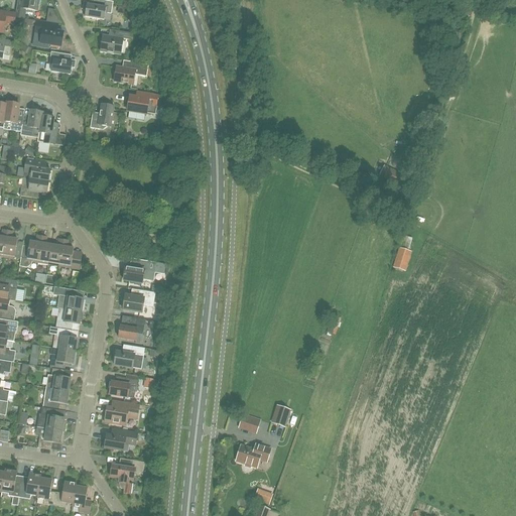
[(17,0),(16,8),(15,14),(15,18),(24,19),(25,9),(37,11),(39,0),(17,0)]
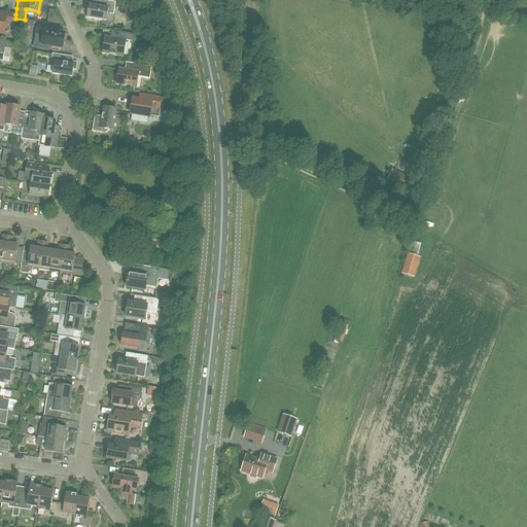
[(113,14),(115,2),(101,0),(93,0),(93,4),(91,5),(85,5),(84,10),(88,11),(86,18),(106,21),(107,13),(113,14)]
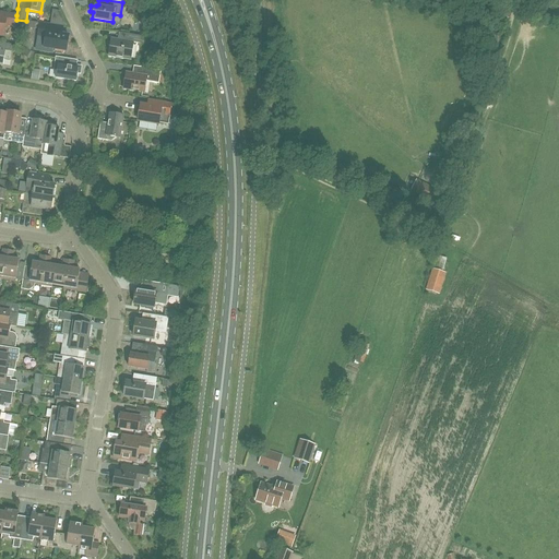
[(15,27),(16,20),(16,15),(3,13),(2,19),(0,19),(0,35),(3,36),(6,25),(15,27)]
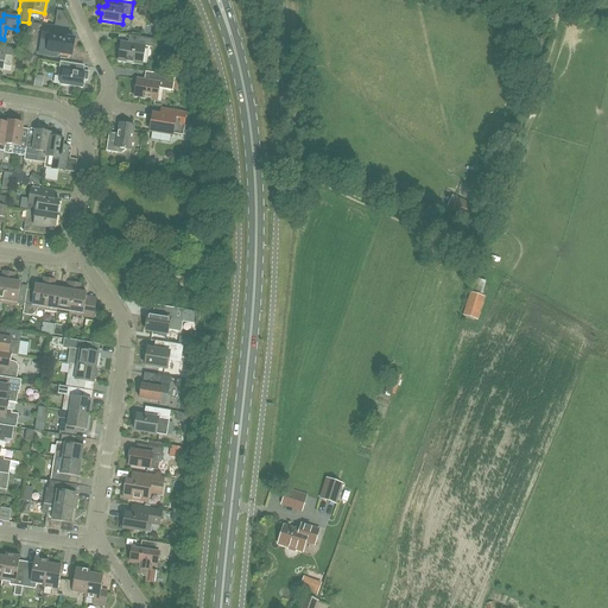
[(71,56),(75,39),(57,36),(58,27),(43,25),(40,40),(49,42),(48,51),(71,56)]
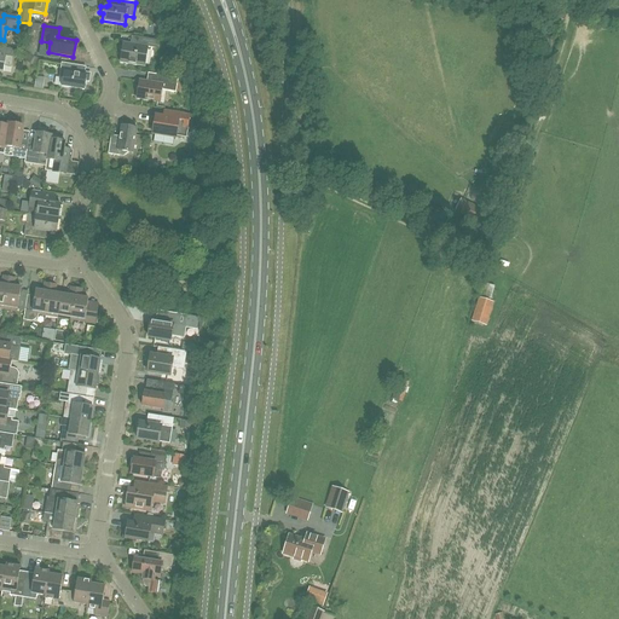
[(156,48),(157,41),(140,38),(139,46),(123,44),(121,63),(144,67),(148,47),(156,48)]
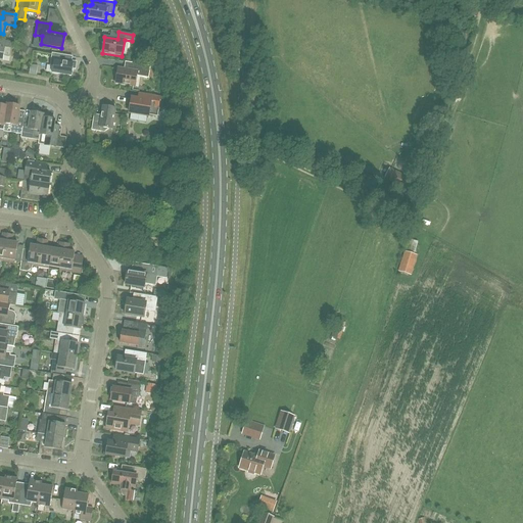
[(9,56),(11,43),(0,40),(0,60),(2,61),(3,55),(9,56)]
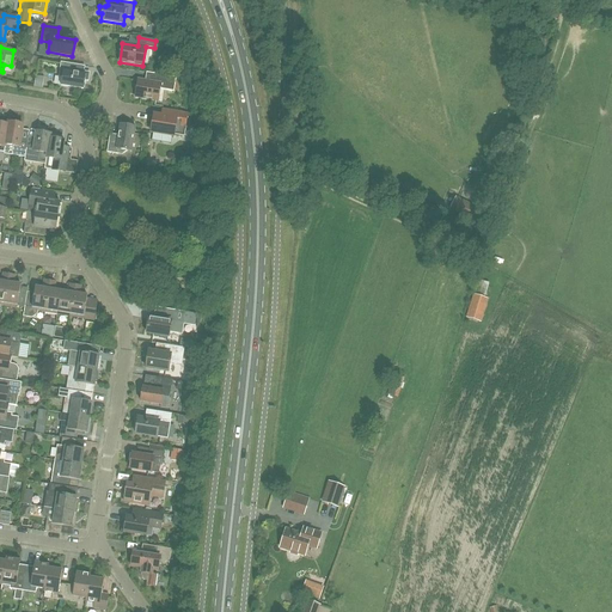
[(35,65),(38,59),(30,55),(28,61),(35,65)]
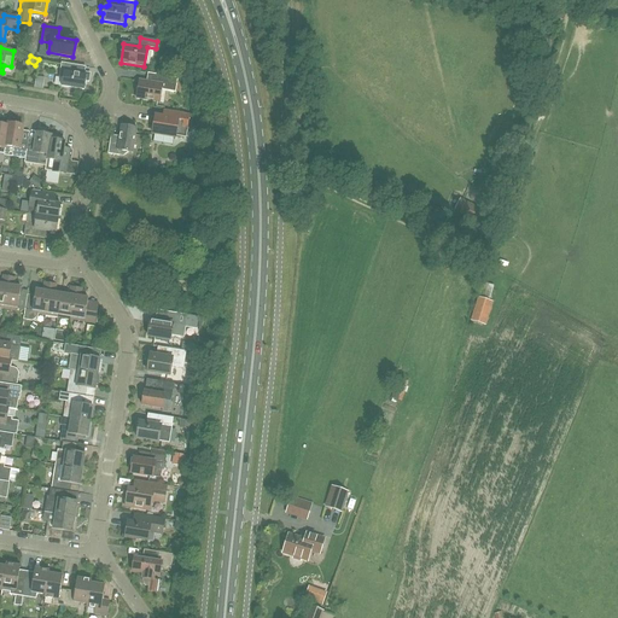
[(89,82),(91,76),(83,75),(82,74),(83,66),(62,63),(59,77),(63,79),(62,87),(85,91),(86,82),(89,82)]
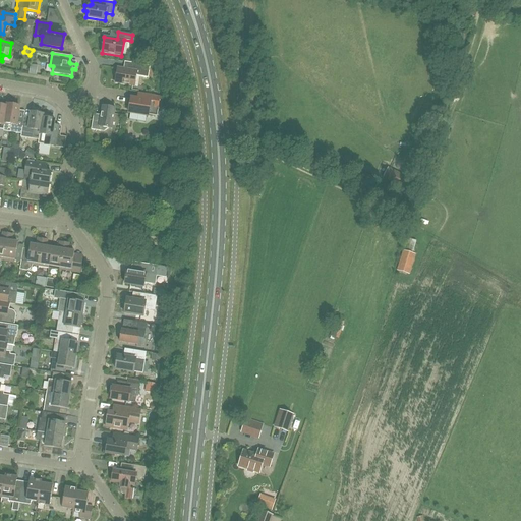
[(148,78),(150,66),(131,63),(130,70),(117,68),(115,82),(134,85),(135,76),(148,78)]
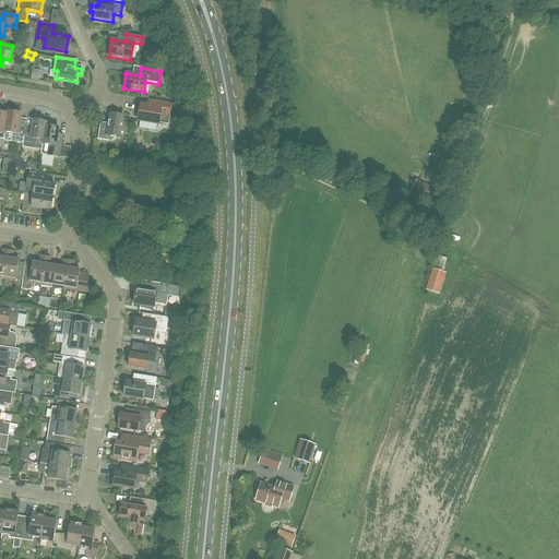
[(168,125),(171,104),(157,100),(156,107),(141,105),(138,121),(158,125),(158,122),(168,125)]
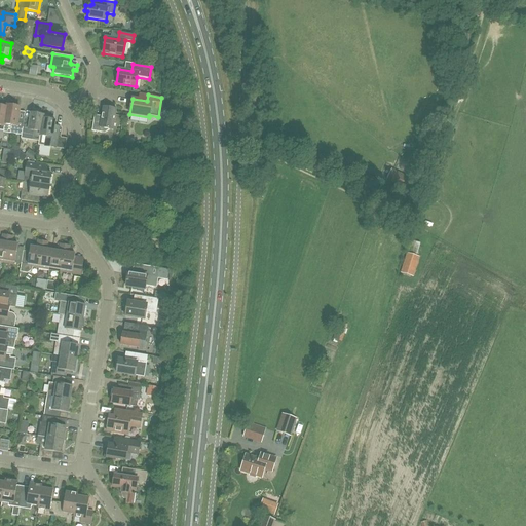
[(17,121),(20,108),(7,106),(7,108),(4,124),(4,126),(3,130),(10,132),(10,134),(22,136),(23,128),(24,122),(17,121)]
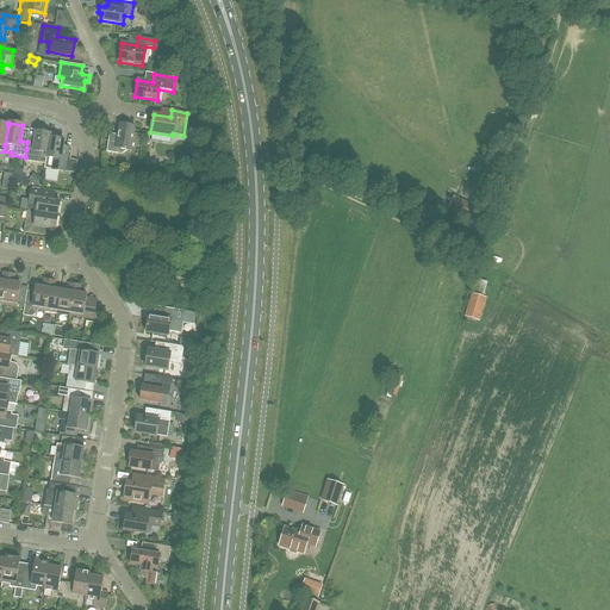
[(131,147),(135,126),(124,124),(119,129),(118,135),(116,137),(109,136),(107,145),(106,153),(122,155),(131,147)]
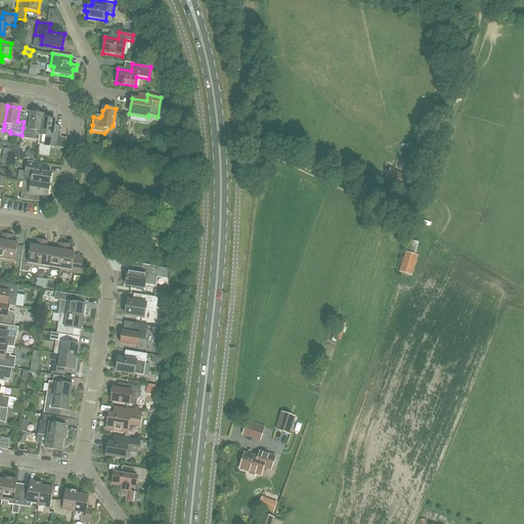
[(40,132),(43,119),(43,115),(39,115),(39,113),(38,112),(33,111),(32,112),(32,114),(31,114),(29,129),(23,128),(22,135),(20,138),(33,140),(35,131),(40,132)]
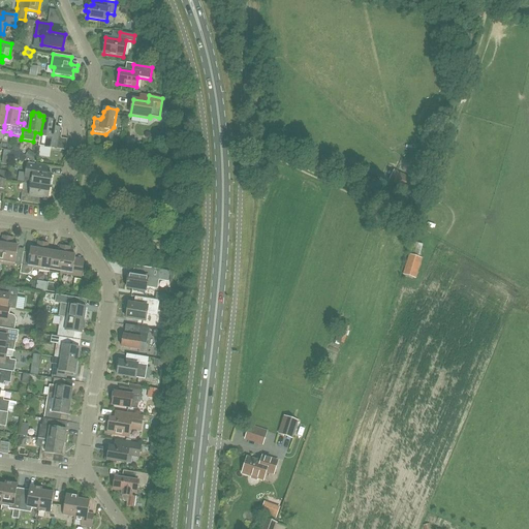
[(61,138),(62,129),(61,128),(55,127),(55,122),(55,120),(54,119),(50,118),(48,119),(48,121),(43,120),(40,133),(38,146),(57,149),(59,138),(61,138)]
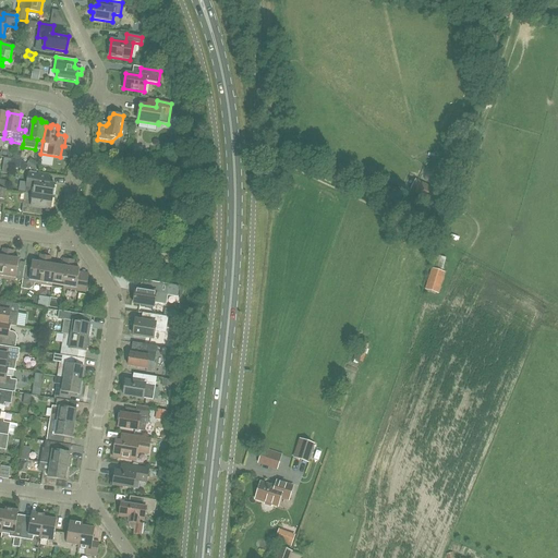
[(55,184),(48,183),(49,178),(28,173),(26,186),(34,187),(33,194),(52,197),(55,184)]
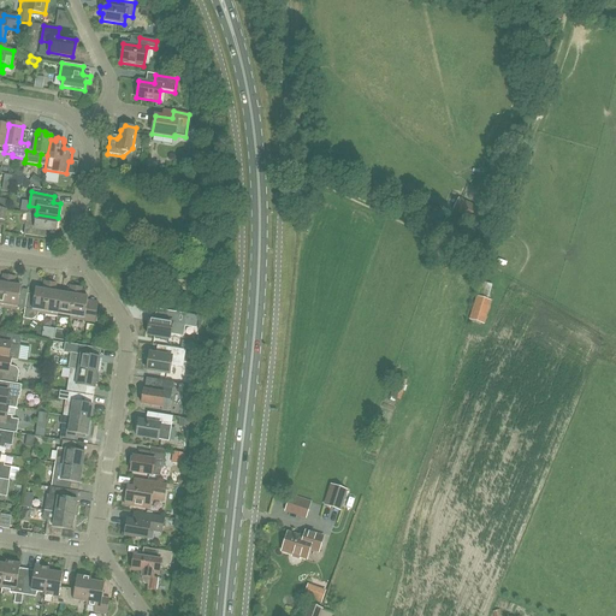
[(480,209),(460,199),(452,212),(473,223),(480,209)]
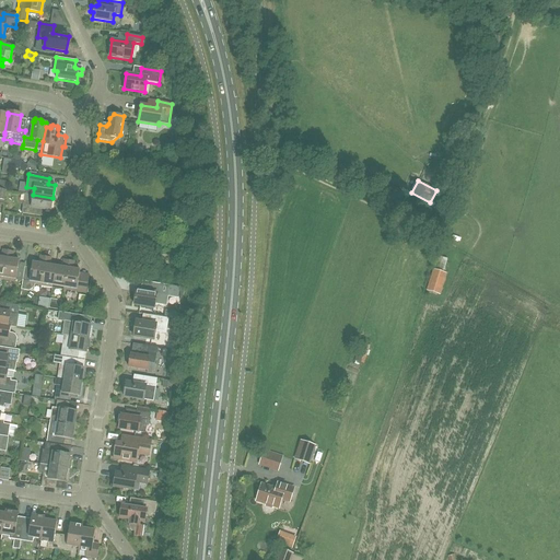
[(35,209),(50,211),(53,198),(33,195),(24,194),(22,213),(34,216),(35,209)]
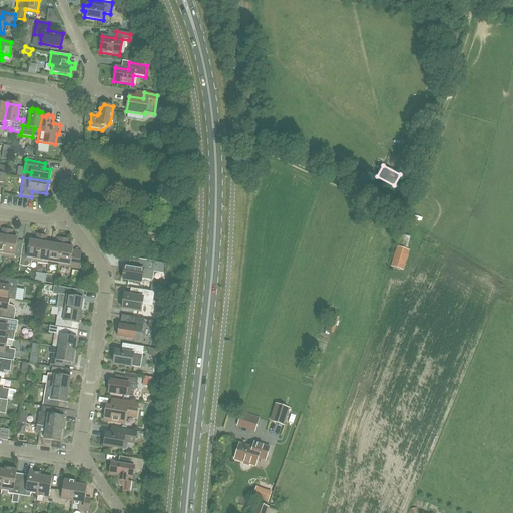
[(5,194),(5,202),(19,202),(20,194),(5,194)]
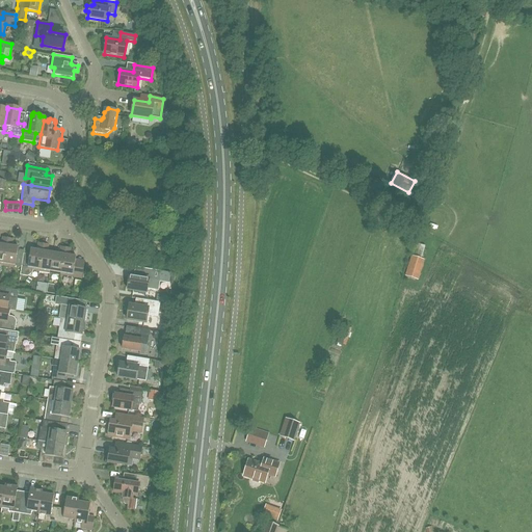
[(15,268),(18,247),(11,246),(12,239),(7,238),(3,266),(15,268)]
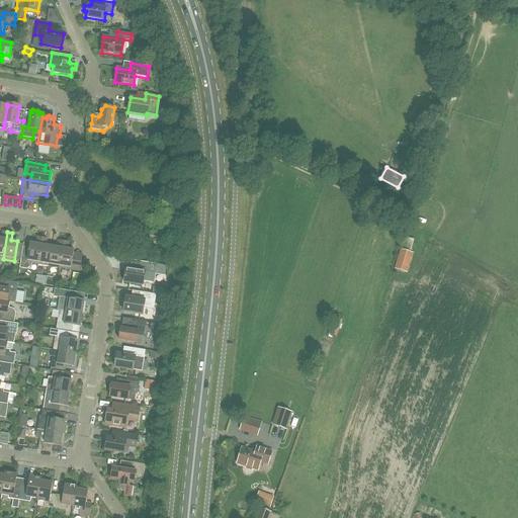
[(37,264),(42,238),(36,237),(35,244),(29,243),(28,248),(23,247),(19,267),(26,269),(31,265),(31,263),(37,264)]
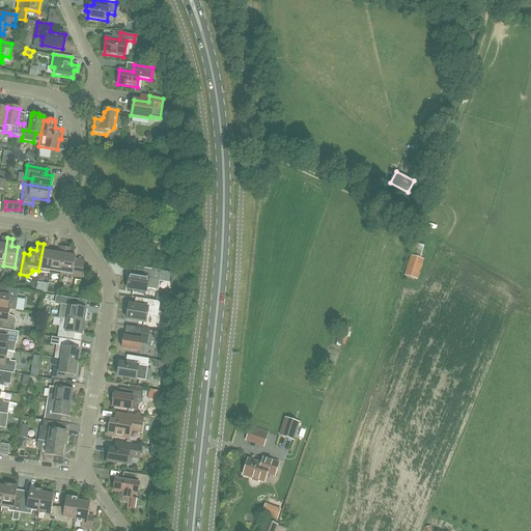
[(50,273),(53,253),(48,252),(49,245),(44,244),(38,271),(50,273)]
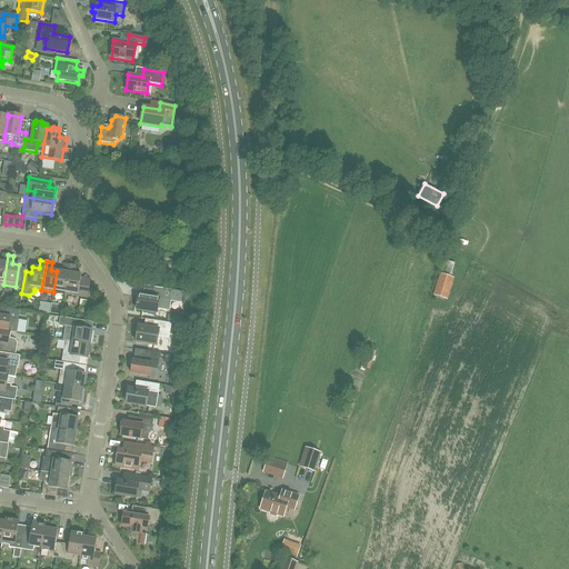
[(66,295),(70,265),(65,265),(63,271),(57,271),(53,292),(66,295)]
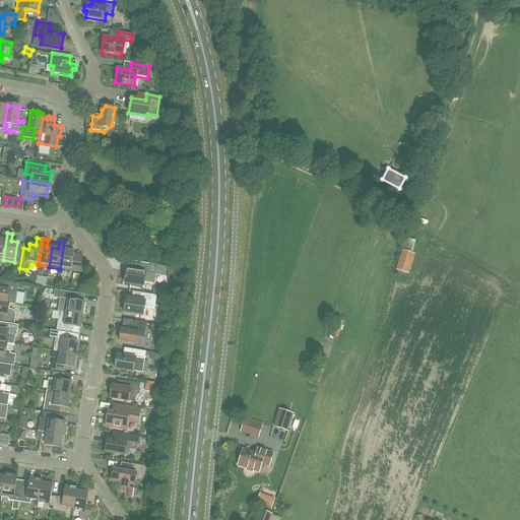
[(82,261),(72,260),(74,251),(68,250),(69,243),(64,242),(60,269),(80,272),(82,261)]
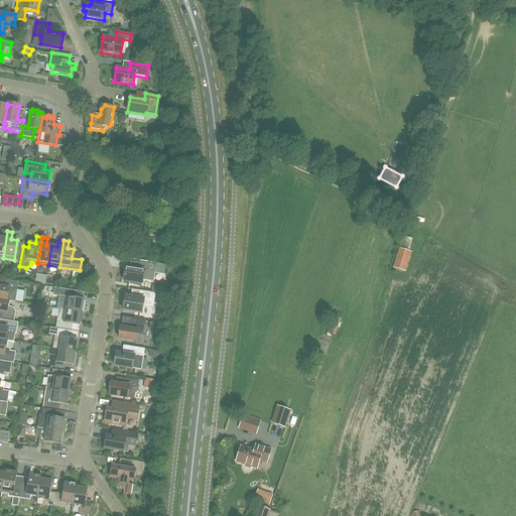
[(409,252),(399,248),(393,268),(403,271),(409,252)]
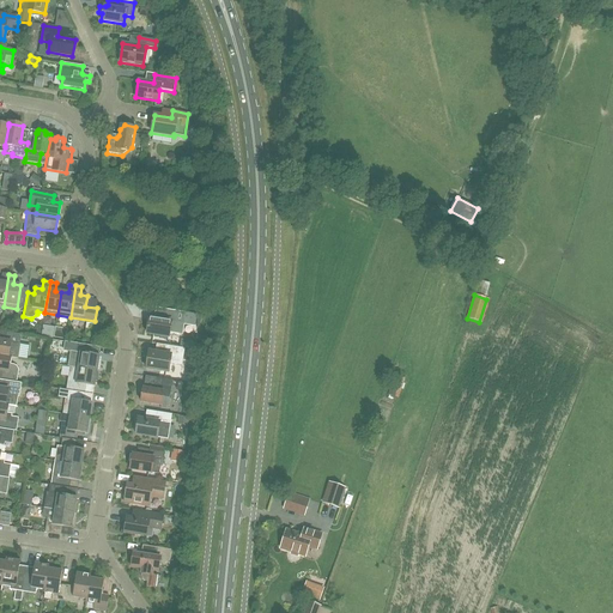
[(150,317),(147,334),(159,335),(159,339),(168,340),(168,337),(169,338),(170,329),(182,332),(183,325),(195,327),(198,315),(186,313),(167,309),(164,320),(150,317)]
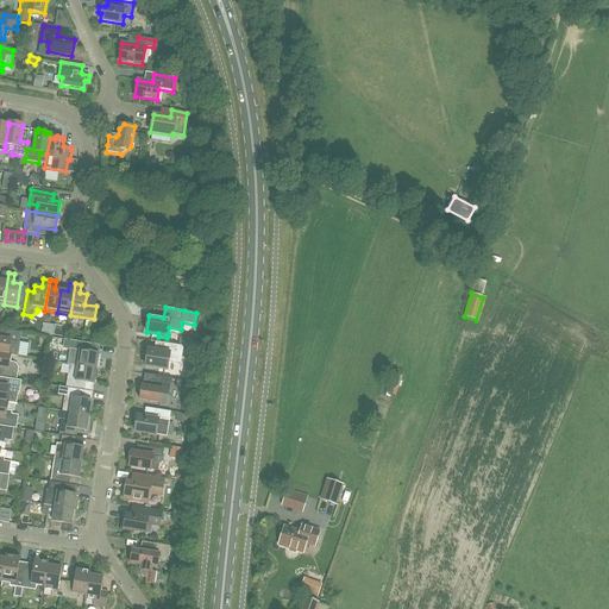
[(11,355),(18,356),(22,333),(6,331),(5,339),(0,338),(0,353),(8,355),(11,355)]
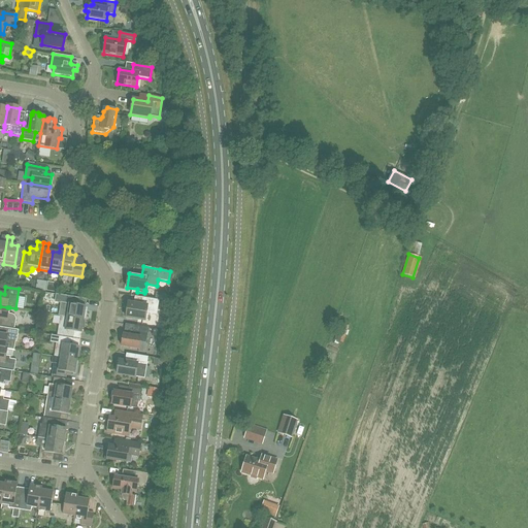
[(84,320),(86,306),(78,305),(79,298),(67,296),(65,304),(69,304),(67,318),(84,320)]
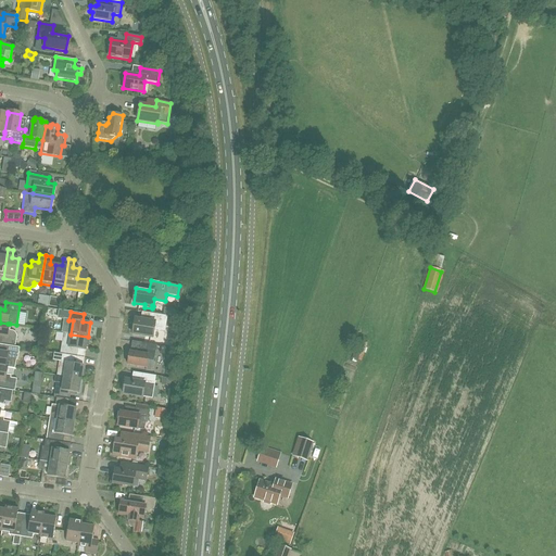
[(165,332),(167,316),(152,314),(150,321),(135,318),(133,335),(152,338),(154,330),(165,332)]
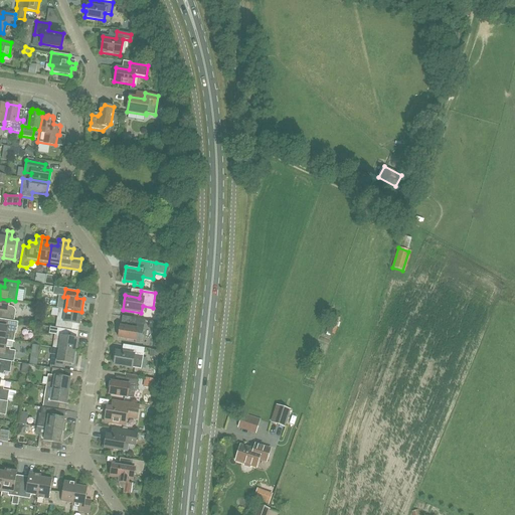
[(12,307),(8,306),(9,300),(7,300),(0,299),(0,311),(2,312),(1,318),(14,320),(15,311),(15,310),(14,308),(12,307)]
